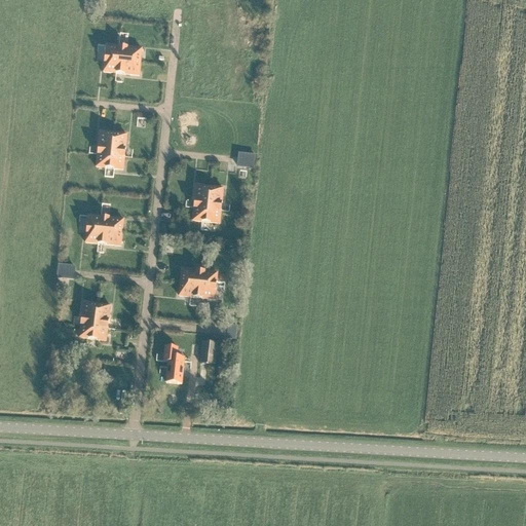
[(116,75),(118,62),(119,47),(106,46),(103,73),(116,75)]
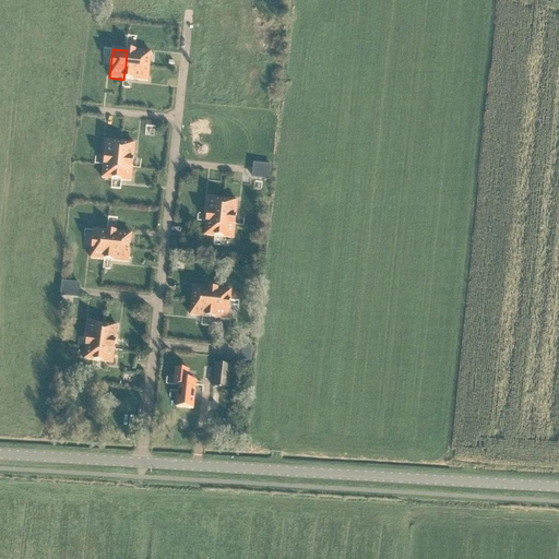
[(126,66),(149,68),(151,54),(127,50),(126,66)]
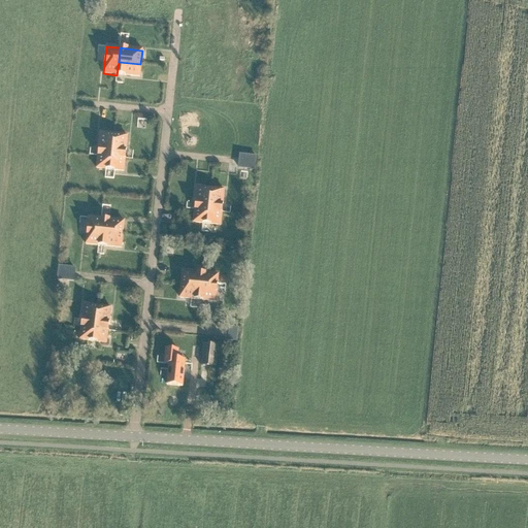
[(139,77),(140,64),(119,62),(117,75),(139,77)]
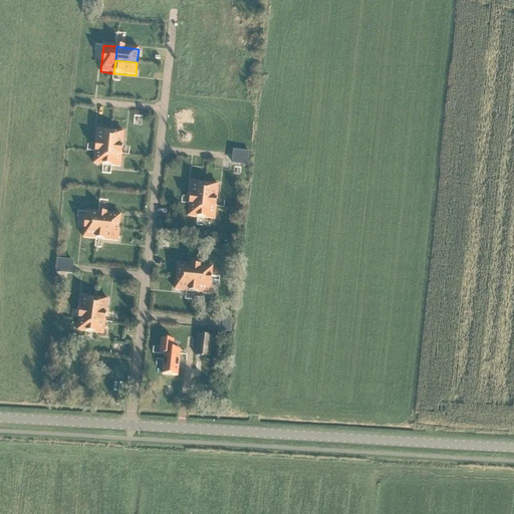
[(108,154),(110,132),(97,130),(95,152),(108,154)]
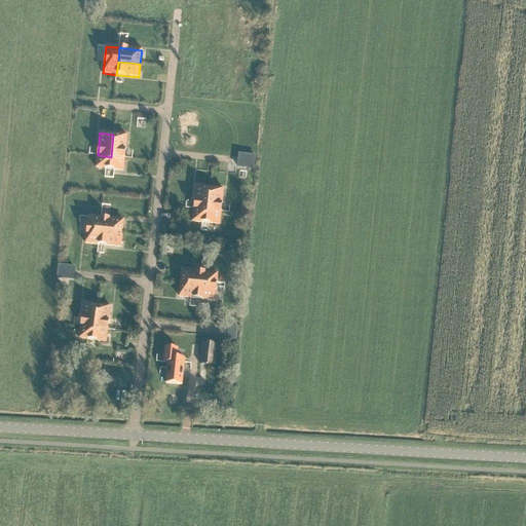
[(113,135),(111,157),(124,158),(126,136),(113,135)]
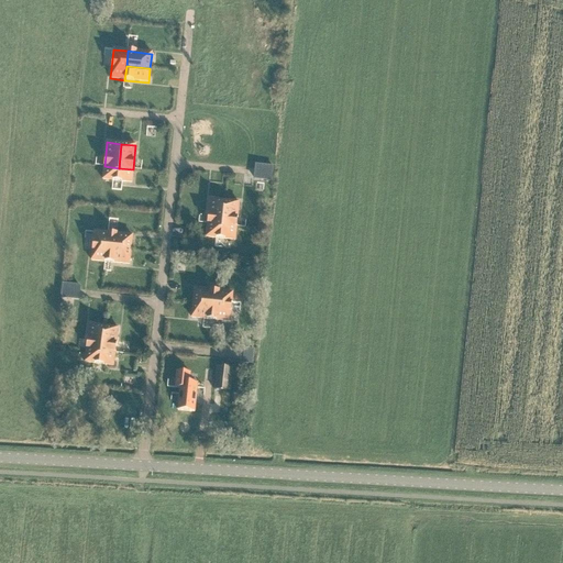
[(132,183),(133,169),(119,168),(105,166),(103,180),(132,183)]
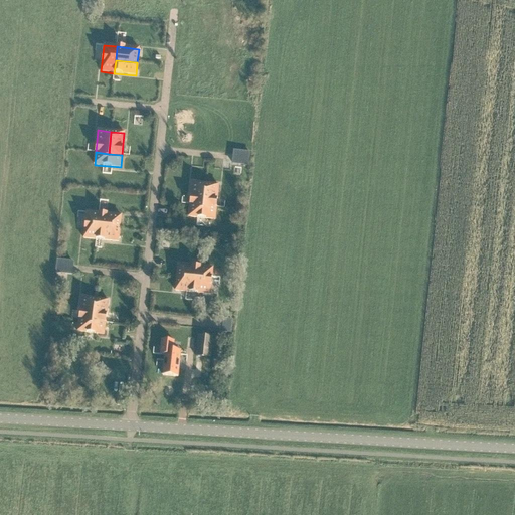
[(233,159),(232,164),(241,165),(248,166),(249,160),(249,158),(249,154),(234,152),(233,157),(244,158),(243,160),(233,159)]
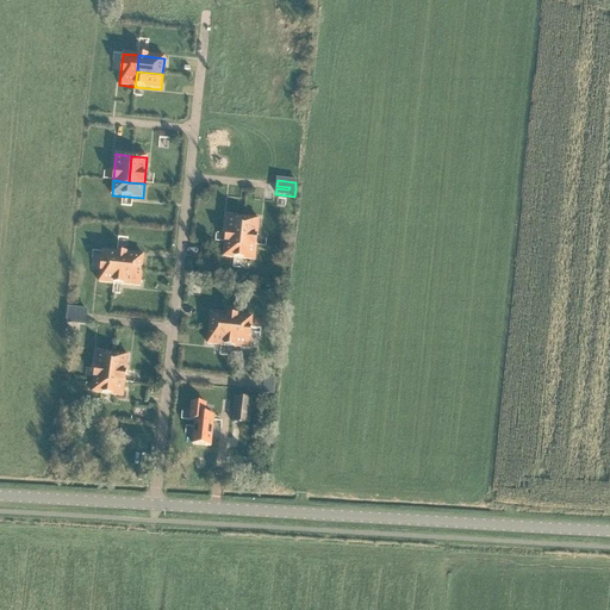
[(241,244),(243,218),(228,217),(224,243),(241,244)]
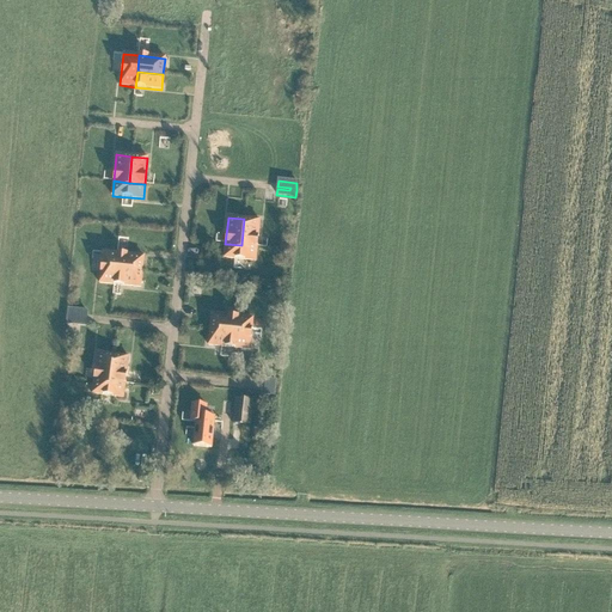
[(244,219),(242,245),(257,246),(259,221),(244,219)]
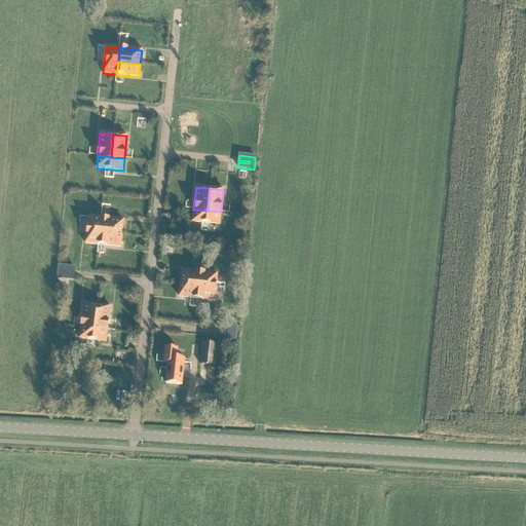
[(221,212),(208,211),(193,210),(192,222),(219,225),(221,212)]
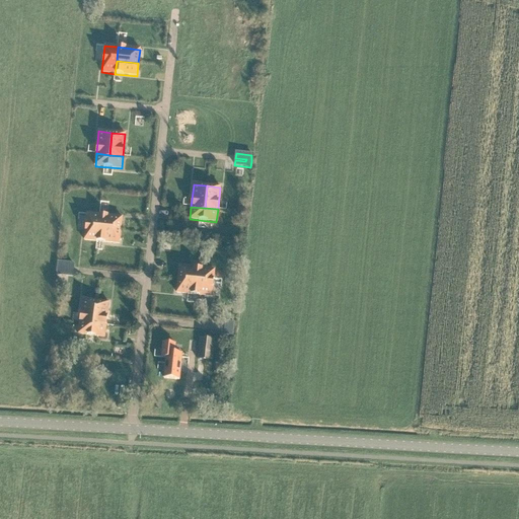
[(97,242),(98,229),(99,215),(87,214),(84,240),(97,242)]
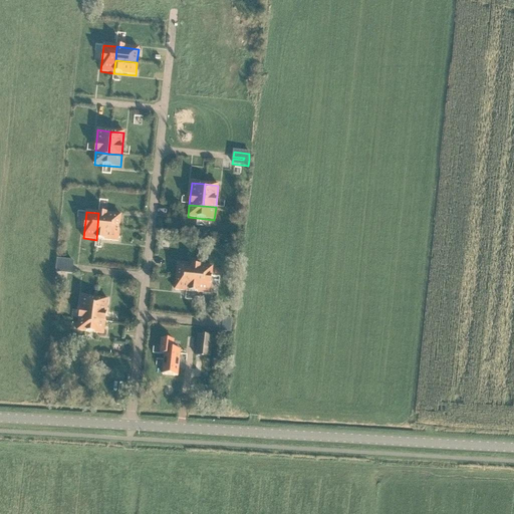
[(97,227),(119,229),(120,216),(98,213),(97,227)]
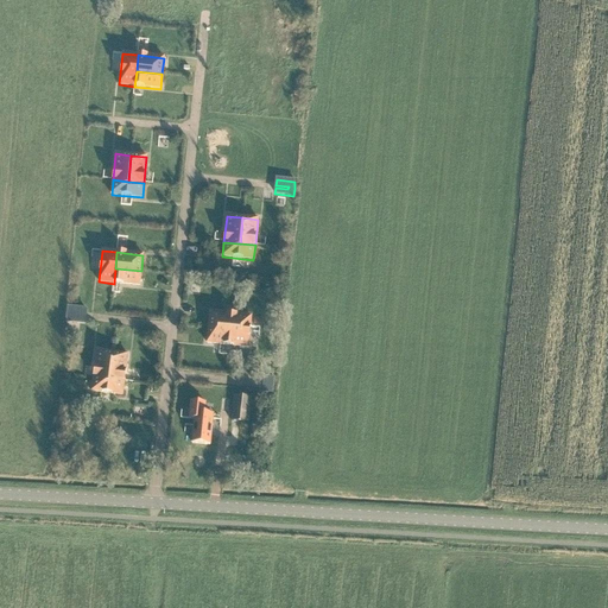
[(139,286),(141,271),(115,268),(114,284),(139,286)]
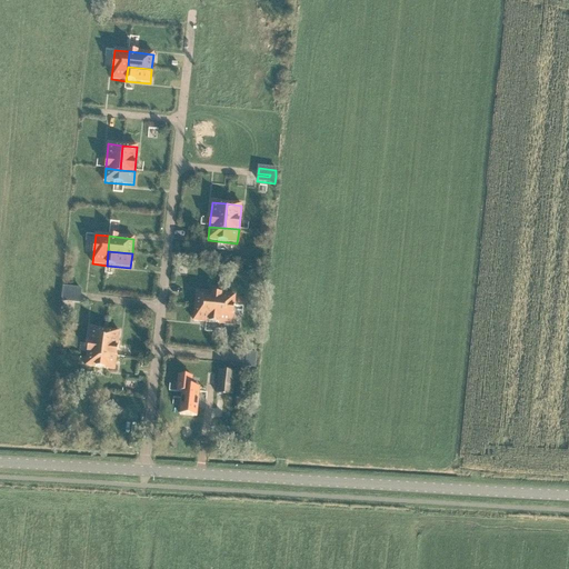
[(62,296),(61,301),(72,302),(79,303),(80,298),(68,297),(69,293),(80,296),(81,290),(73,289),(63,288),(62,293),(62,296)]
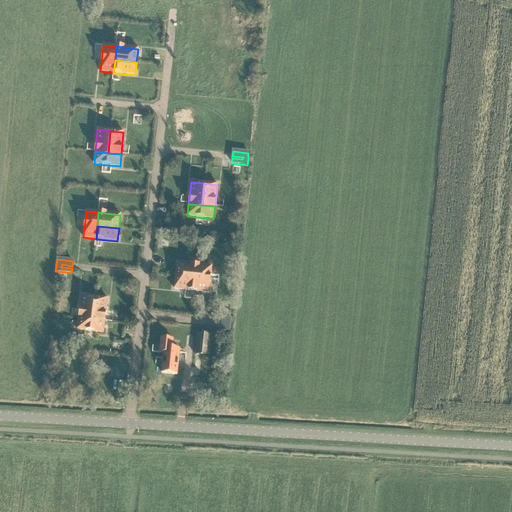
[(197,279),(199,265),(177,263),(175,276),(197,279)]
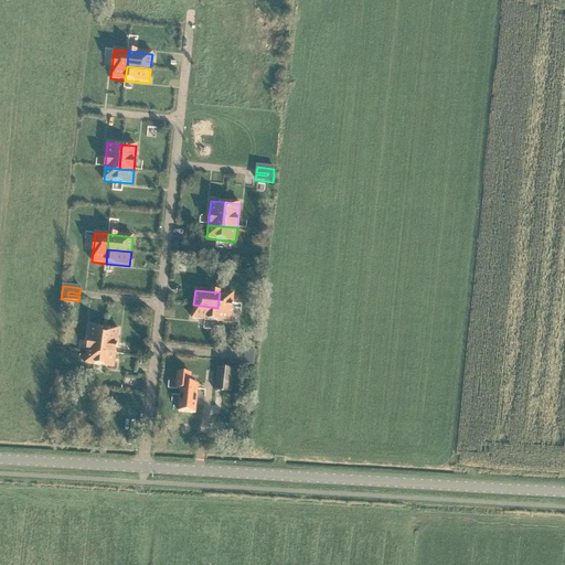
[(220,292),(217,308),(216,322),(230,323),(233,295),(220,292)]
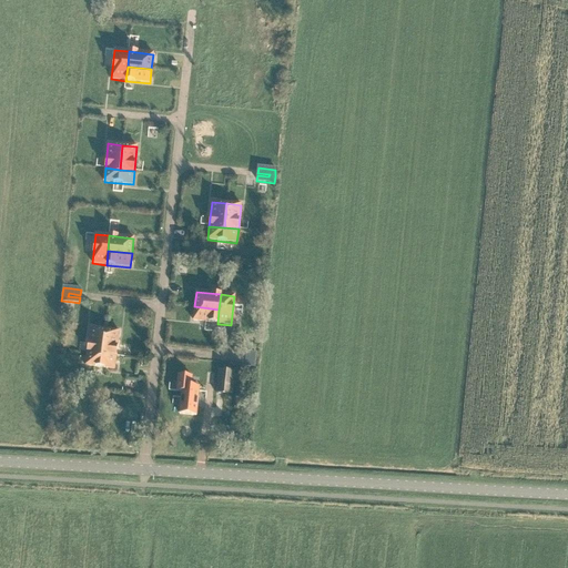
[(217,324),(219,310),(194,306),(193,321),(217,324)]
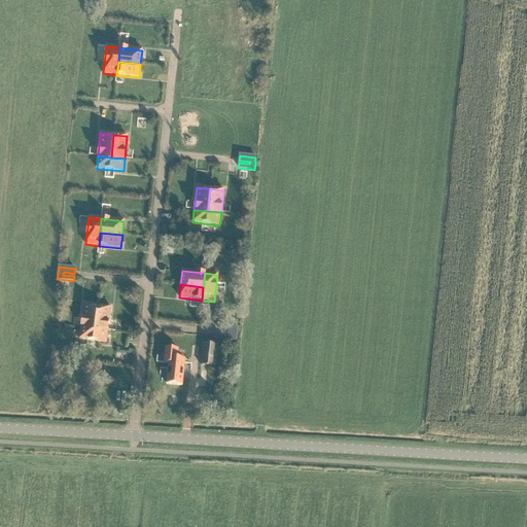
[(95,328),(97,308),(83,306),(80,326),(95,328)]
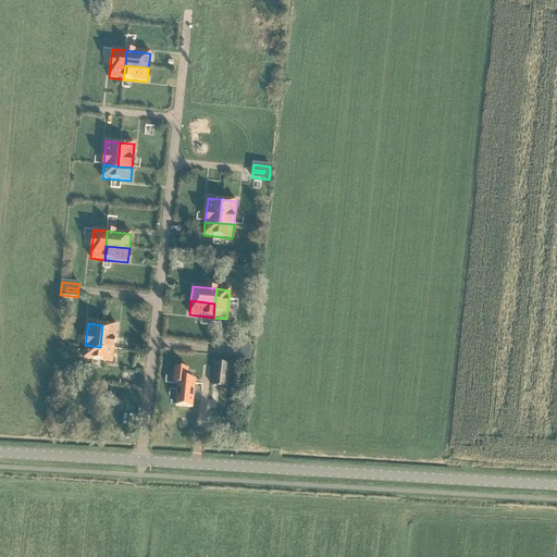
[(102,325),(100,347),(113,349),(116,326),(102,325)]
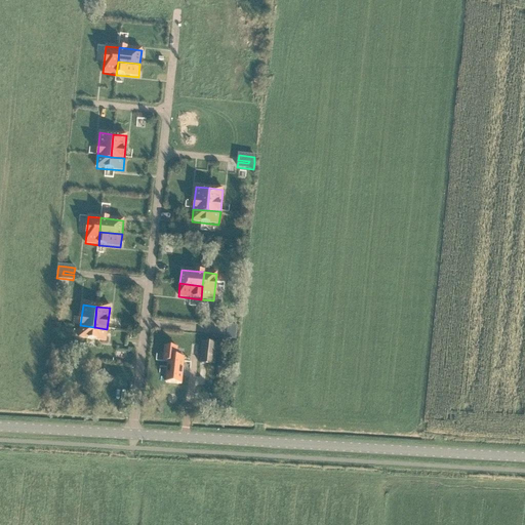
[(106,344),(107,329),(94,327),(80,325),(79,340),(106,344)]
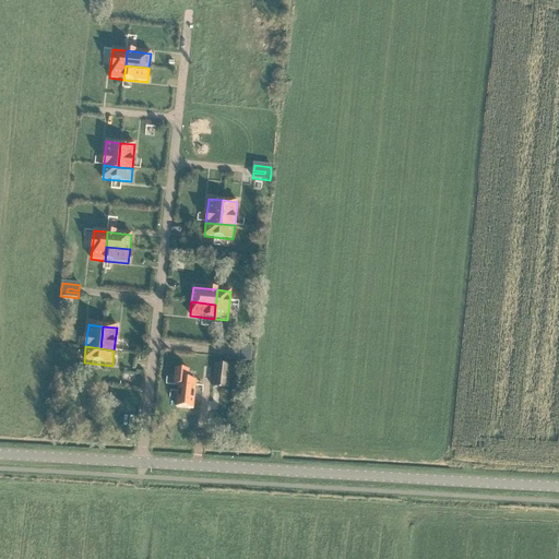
[(240,355),(239,360),(241,360),(251,361),(251,356),(251,354),(252,348),(242,347),(240,347),(240,353),(248,354),(248,356),(240,355)]
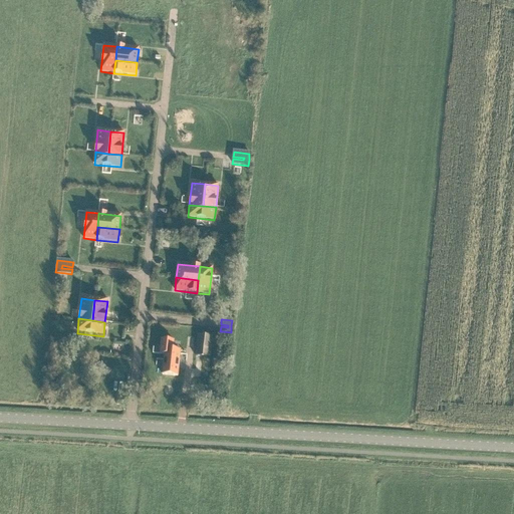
[(198,335),(196,356),(209,357),(212,336),(198,335)]
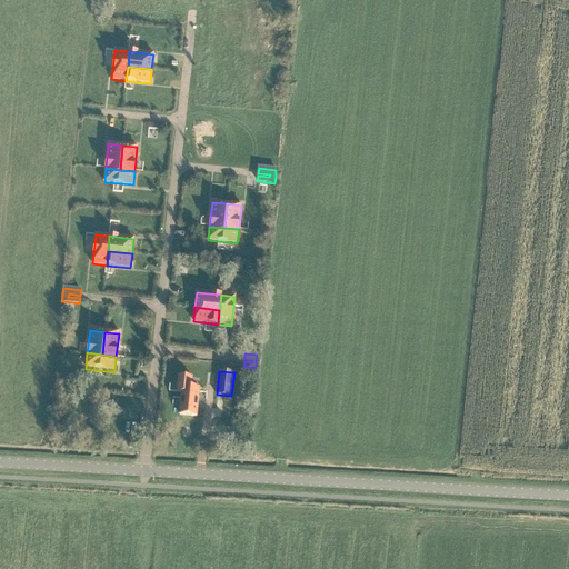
[(179,377),(177,392),(182,393),(180,416),(197,417),(199,388),(191,388),(192,378),(179,377)]
